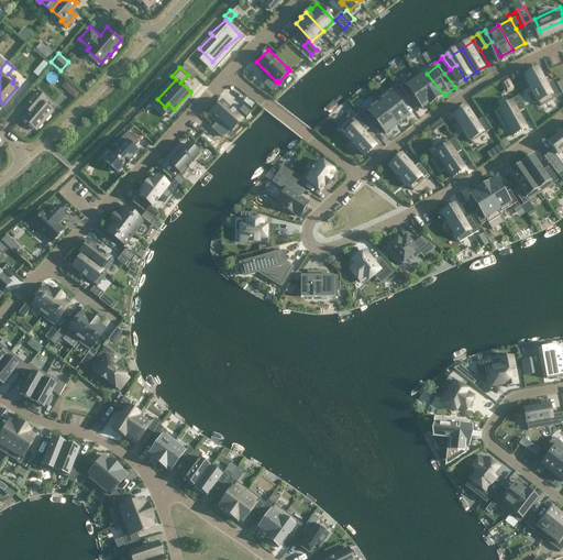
[(416,83),(422,90),(433,103),(444,95),(427,74),(416,83)]
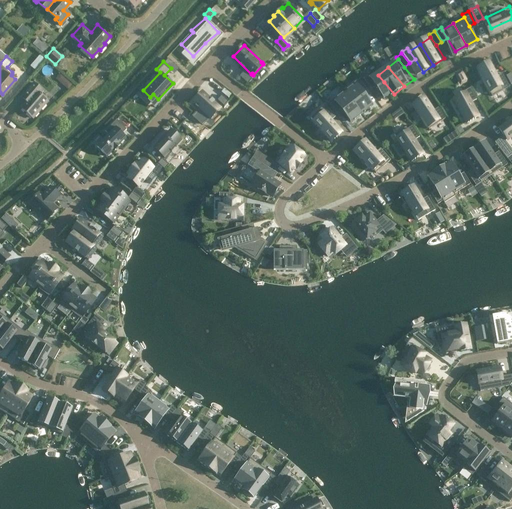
[(503,81),(495,68),(484,75),(497,96),(508,90),(503,81)]
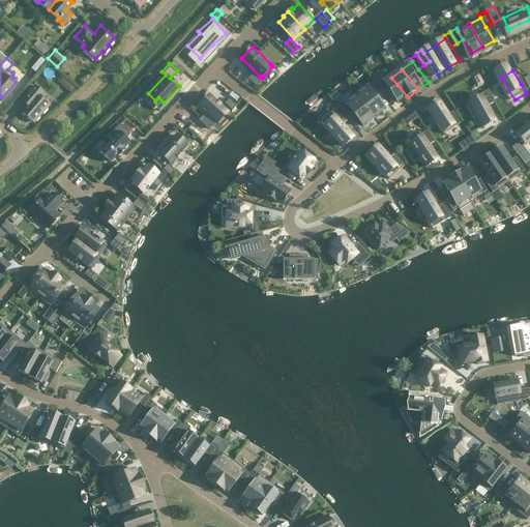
[(253,71),(247,76),(256,84),(261,79),(253,71)]
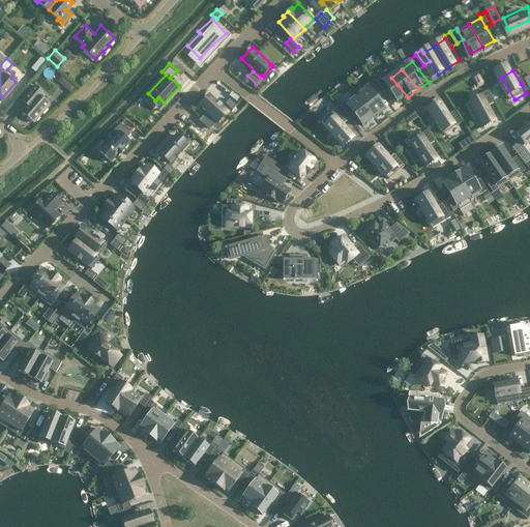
[(385,79),(393,89),(398,85),(391,78),(389,75),(385,79)]
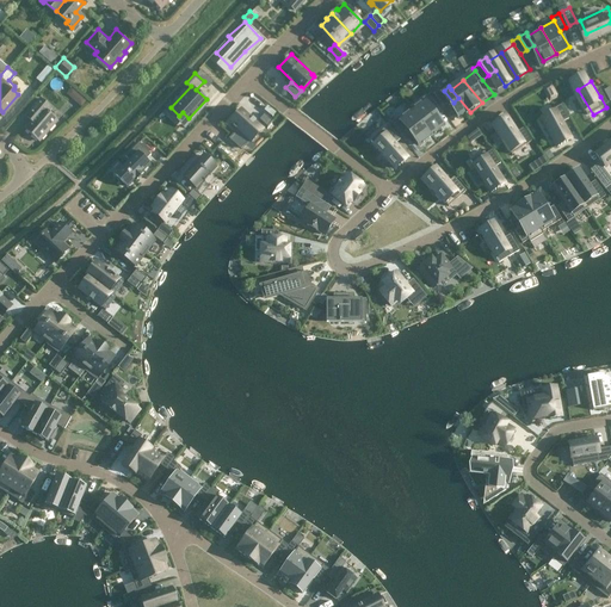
[(437,95),(439,98),(448,107),(452,103),(443,91),(437,95)]
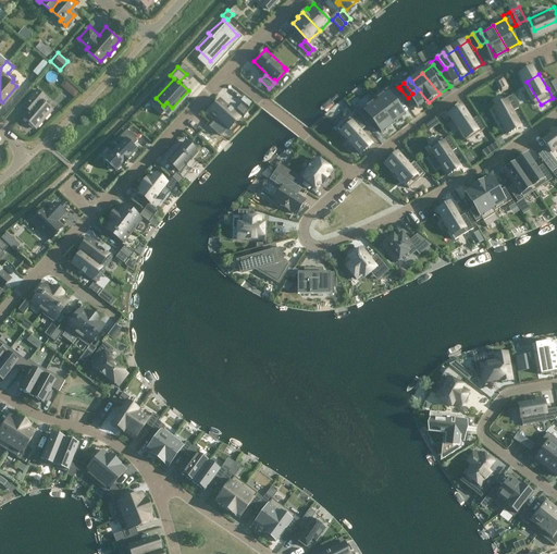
[(547,88),(553,98),(554,101),(556,99),(556,93),(553,85),(547,88)]
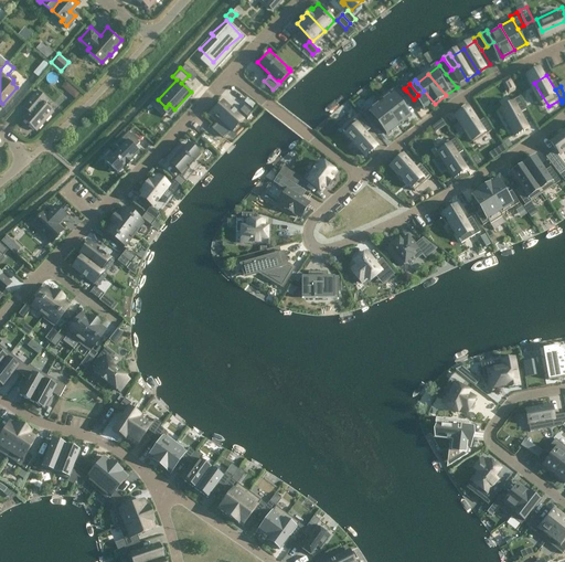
[(29,109),(22,116),(36,128),(52,109),(44,102),(48,97),(36,88),(25,102),(30,106),(29,107),(29,109)]
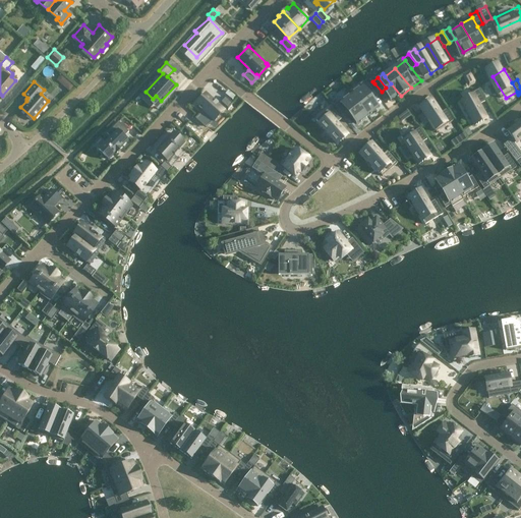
[(149,88),(145,83),(139,89),(143,92),(149,88)]
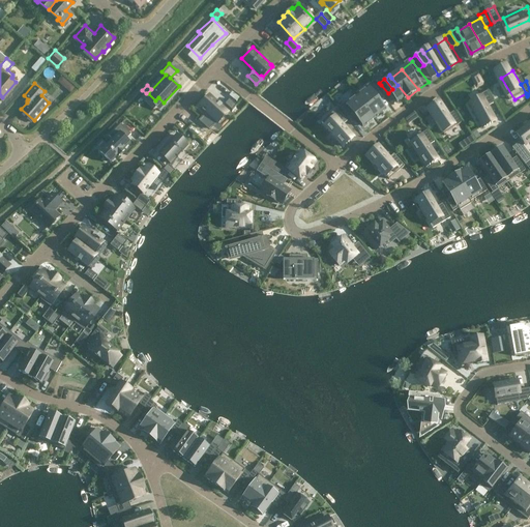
[(381,85),(372,93),(387,113),(398,106),(388,93),(381,85)]
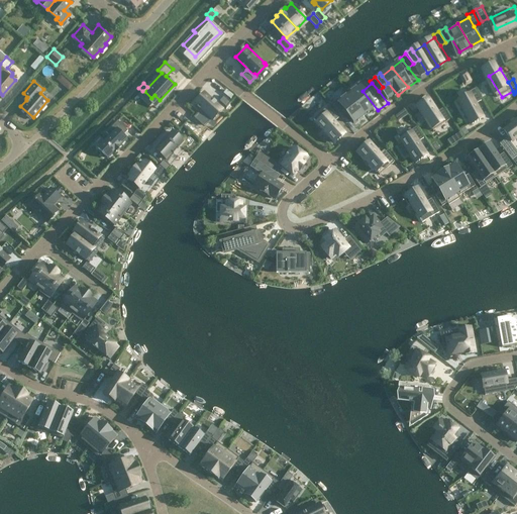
[(205,91),(196,102),(212,116),(221,106),(205,91)]
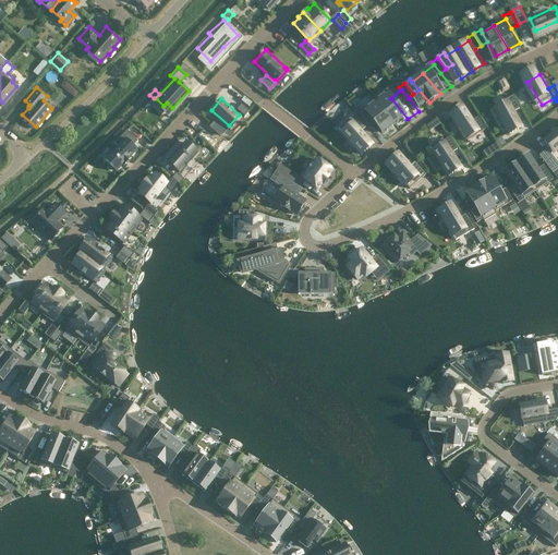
[(387,115),(397,128),(408,119),(391,98),(380,106),(387,115)]
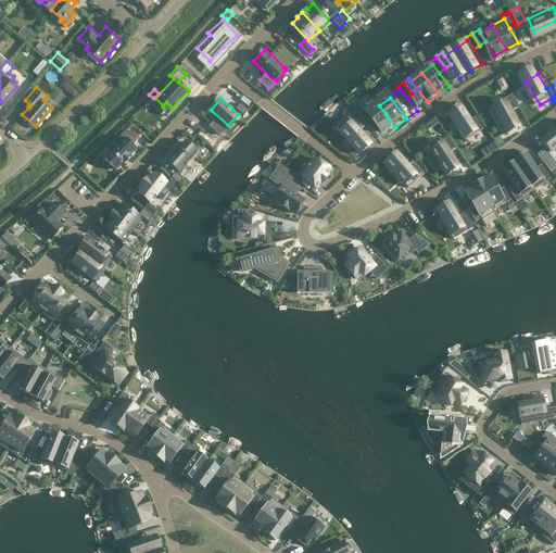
[(240,101),(236,105),(243,112),(248,108),(240,101)]
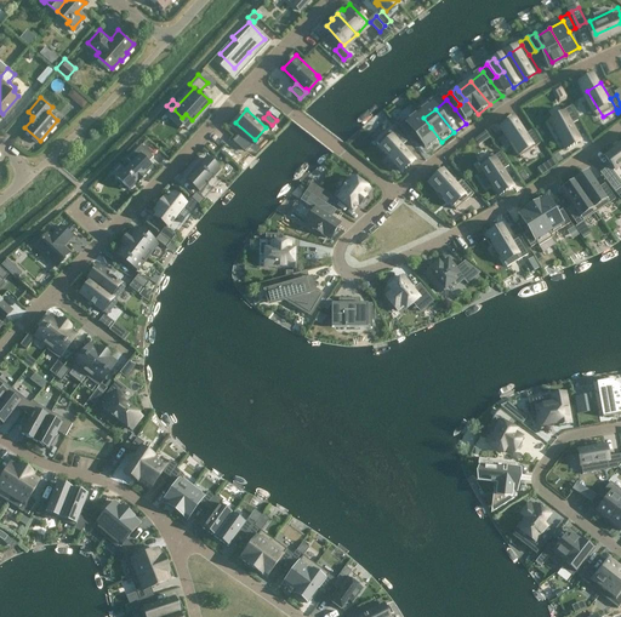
[(431,127),(423,118),(421,115),(415,119),(425,132),(431,127)]
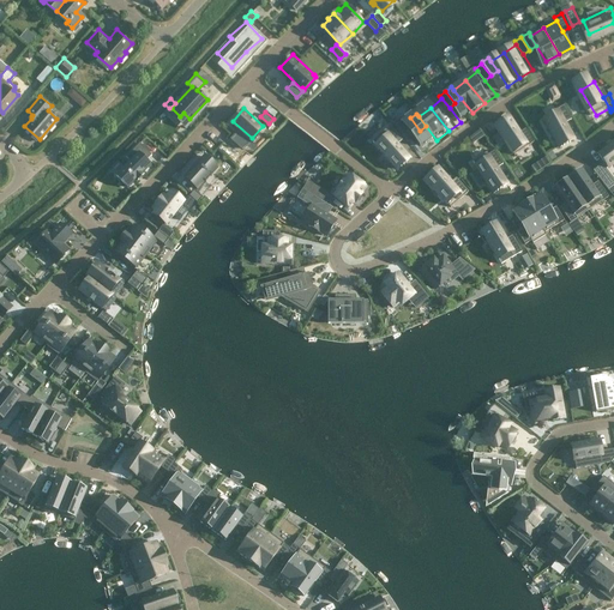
[(554,119),(557,121),(565,131),(570,126),(560,114),(554,119)]
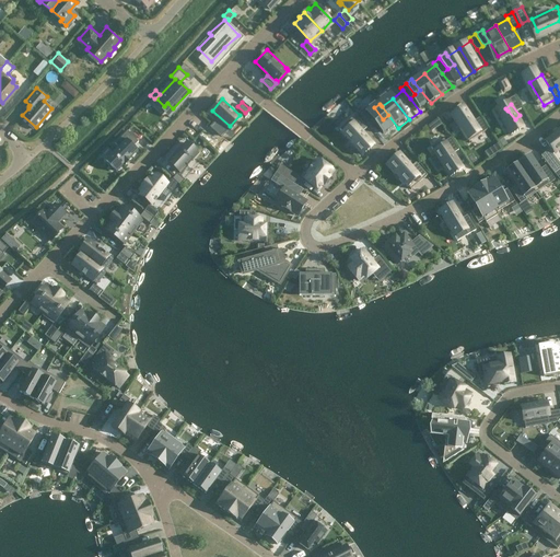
[(366,109),(361,114),(372,127),(377,123),(366,109)]
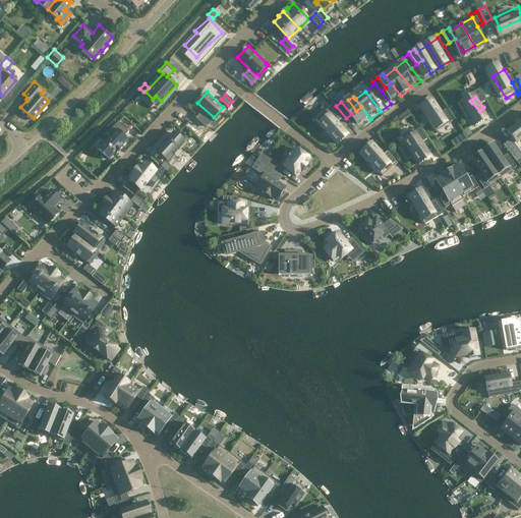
[(462,111),(478,131),(488,123),(479,111),(472,103),(462,111)]
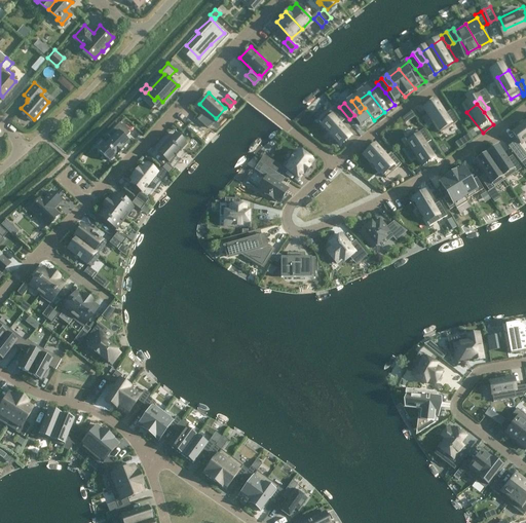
[(348,139),(359,131),(349,119),(339,107),(329,115),(348,139)]
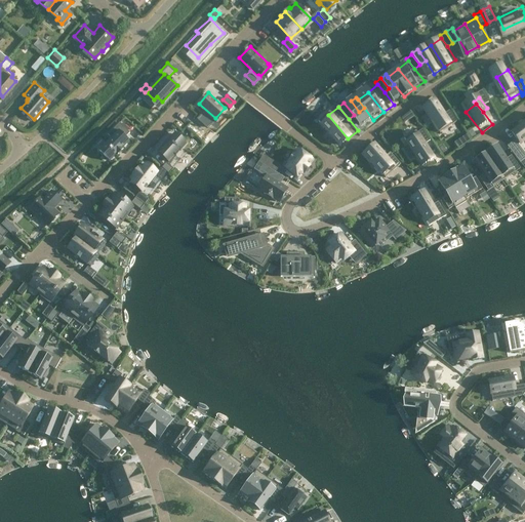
[(443,112),(433,119),(448,139),(459,132),(452,124),(443,112)]
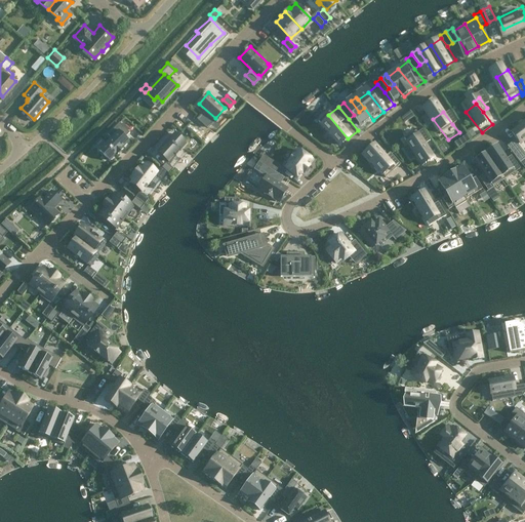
[(129,130),(119,120),(108,132),(111,135),(98,148),(109,158),(116,151),(117,152),(122,146),(121,146),(128,138),(124,135),(129,130)]
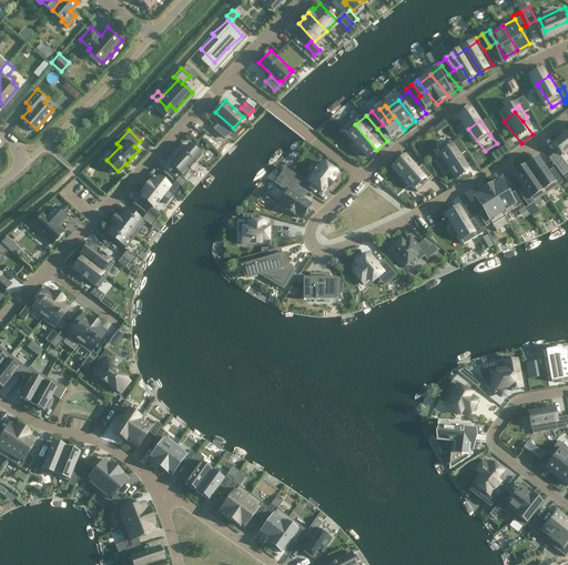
[(489,134),(497,143),(499,145),(504,142),(495,130),(489,134)]
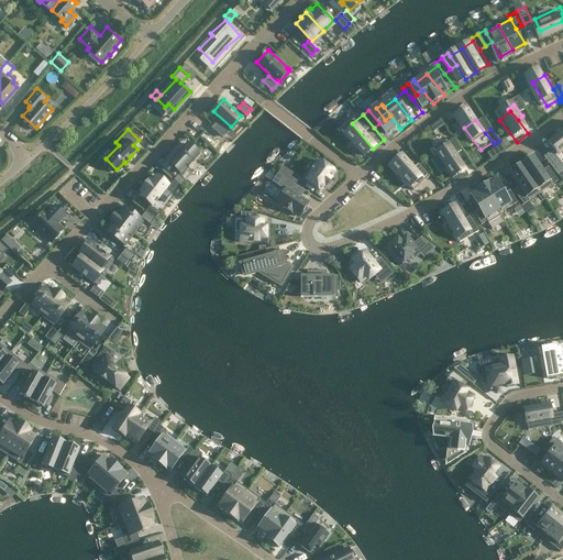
[(562,149),(562,147),(558,135),(551,139),(558,152),(562,149)]
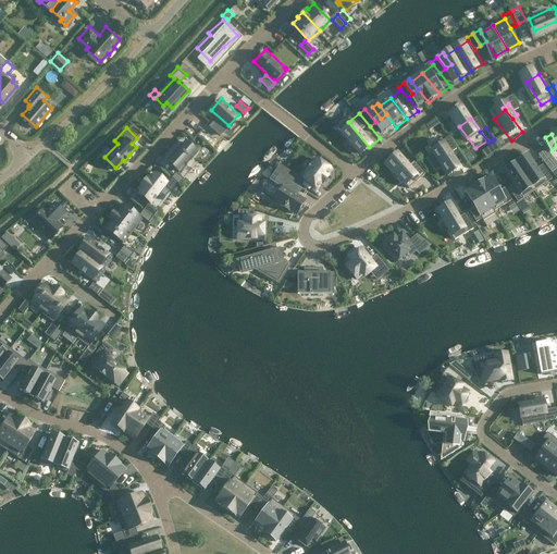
[(174,151),(168,158),(178,169),(186,161),(190,156),(196,149),(185,139),(178,146),(177,145),(173,150),(174,151)]
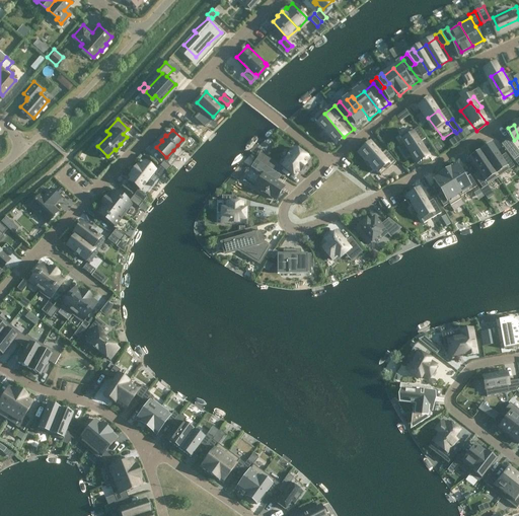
[(420,139),(422,141),(428,149),(433,146),(425,135),(420,139)]
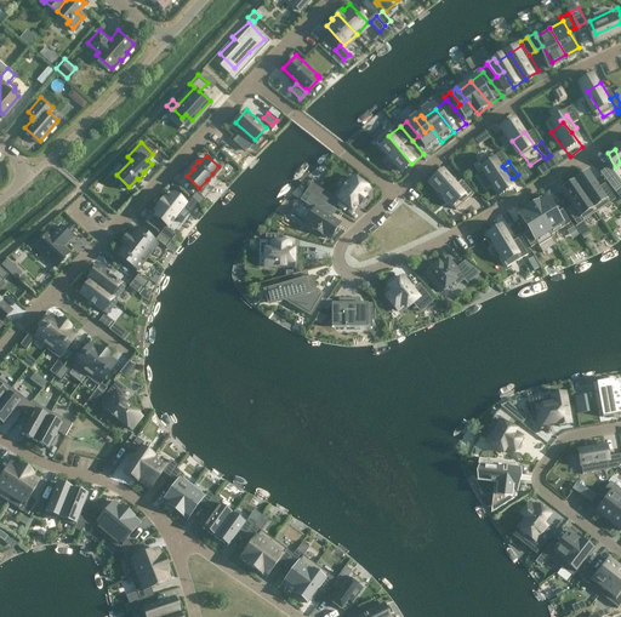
[(607,196),(587,167),(574,177),(593,205),(607,196)]
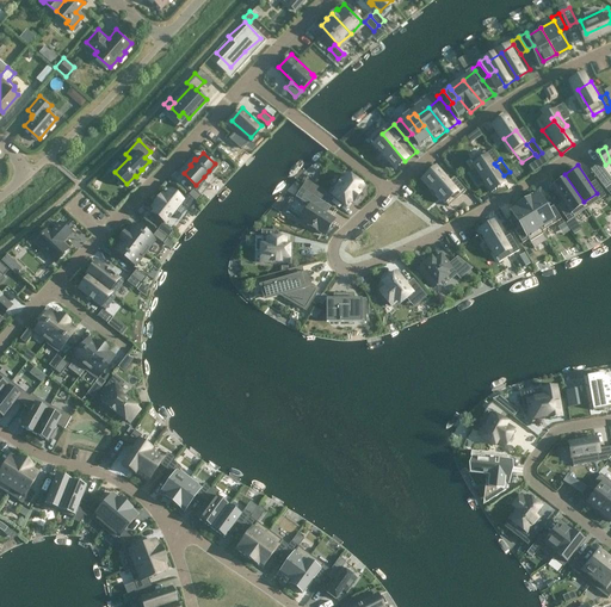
[(485,175),(494,187),(504,199),(516,190),(504,175),(497,166),(485,175)]
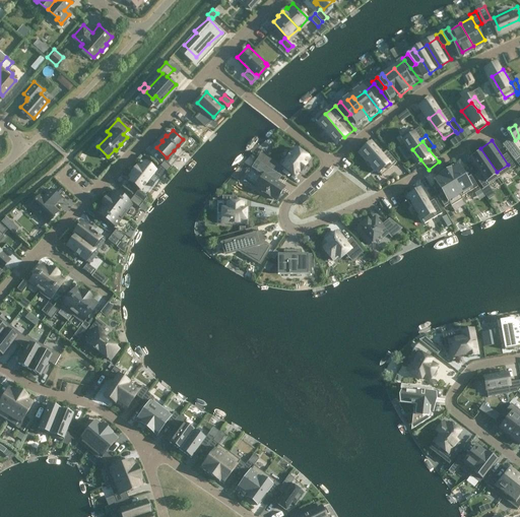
[(309,154),(297,146),(293,151),(290,150),(285,157),(286,158),(283,164),(296,173),(300,168),(301,169),(306,162),(305,160),(309,154)]
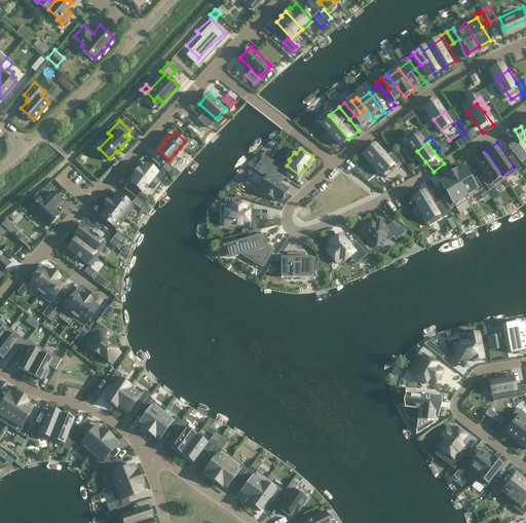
[(502,174),(486,150),(475,157),(491,182),(502,174)]
